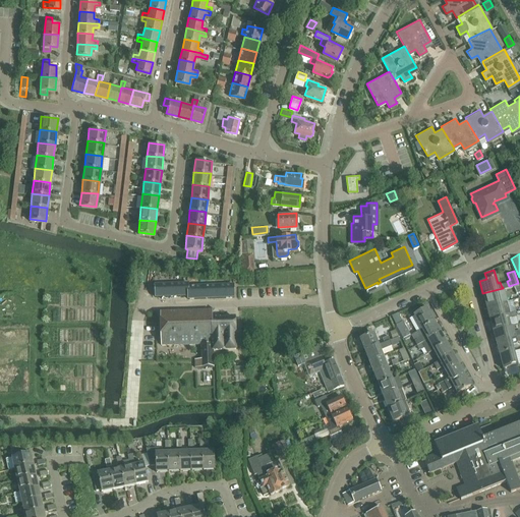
[(187,281),(154,282),(155,295),(187,293),(187,296),(233,295),(233,282),(187,284),(187,281)]
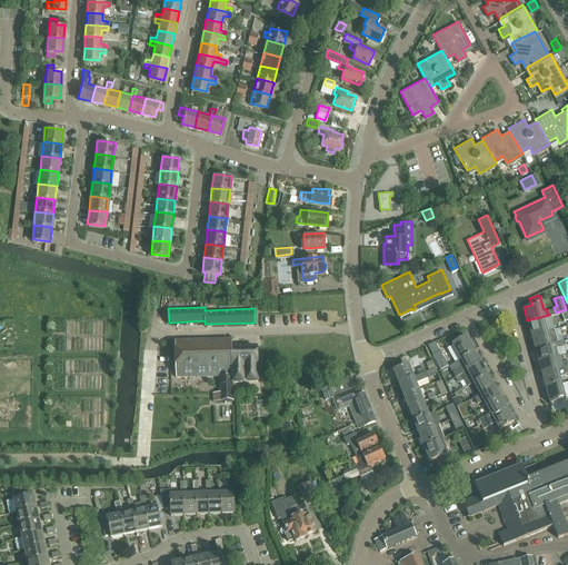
[(530,333),(546,329),(552,327),(549,315),(527,320),(530,333)]
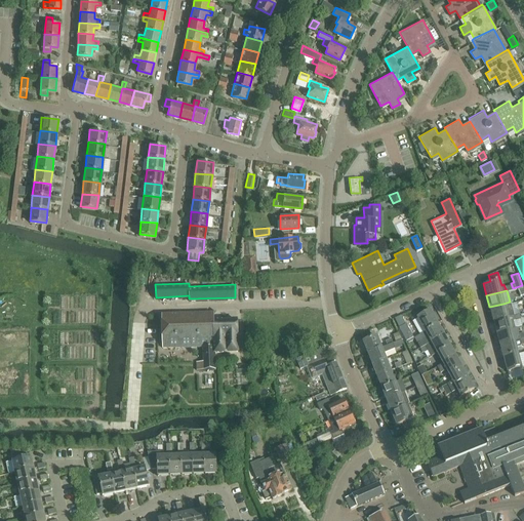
[(504,304),(489,307),(492,319),(519,312),(517,308),(512,309),(509,308),(505,309),(504,304)]
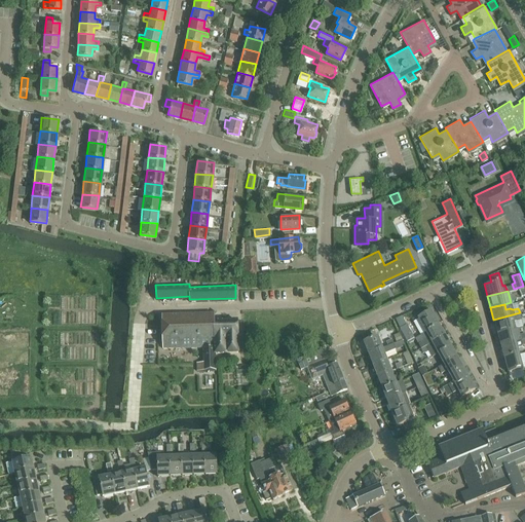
[(438,323),(429,308),(417,315),(424,329),(438,323)]
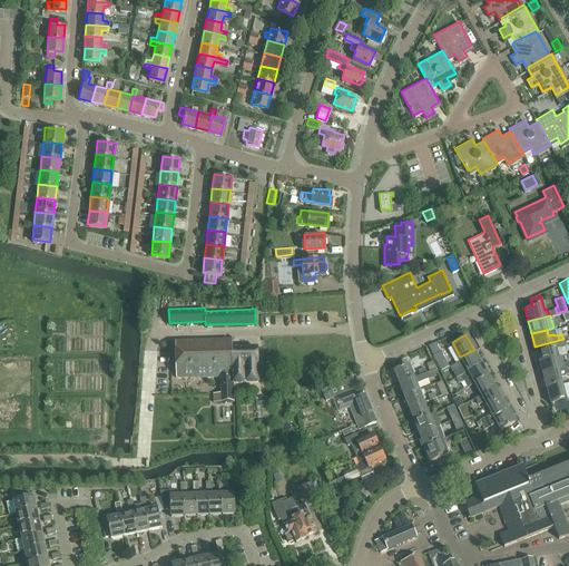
[(219,391),(212,391),(212,400),(233,399),(232,380),(257,379),(255,344),(231,345),(231,338),(174,340),(176,376),(218,374),(219,391)]
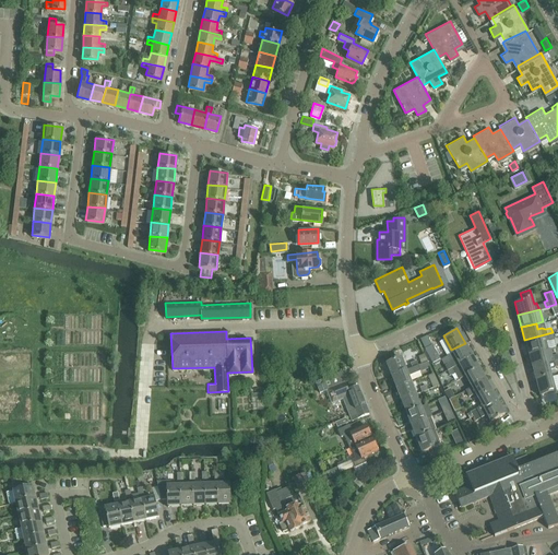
[(553,332),(524,340),(527,353),(543,349),(543,347),(547,346),(546,339),(554,337),(553,332)]
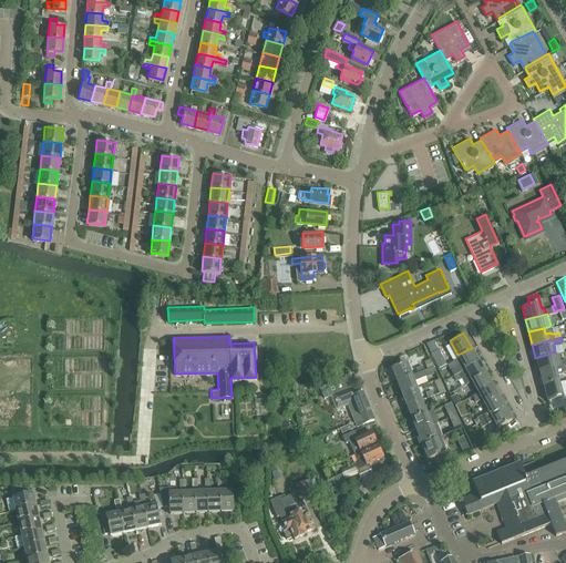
[(445,362),(438,347),(430,351),(438,366),(445,362)]
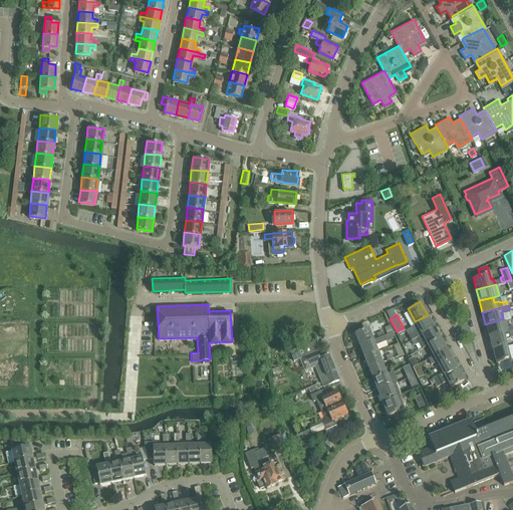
[(414,330),(408,333),(411,338),(416,335),(421,332),(434,325),(428,315),(415,321),(410,324),(414,330)]
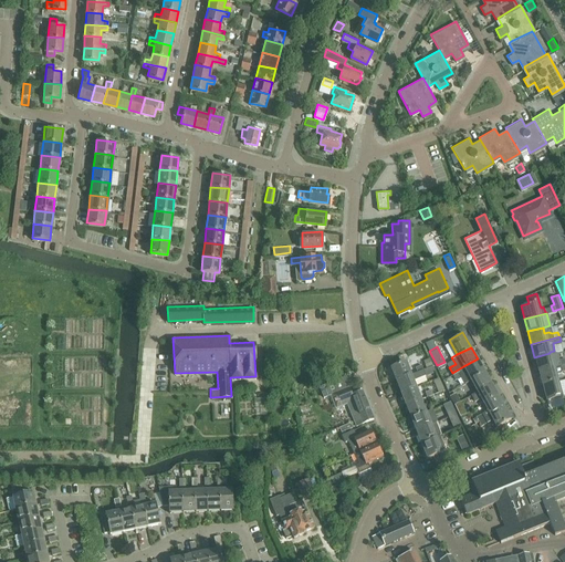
[(553,365),(550,353),(534,357),(537,370),(553,365)]
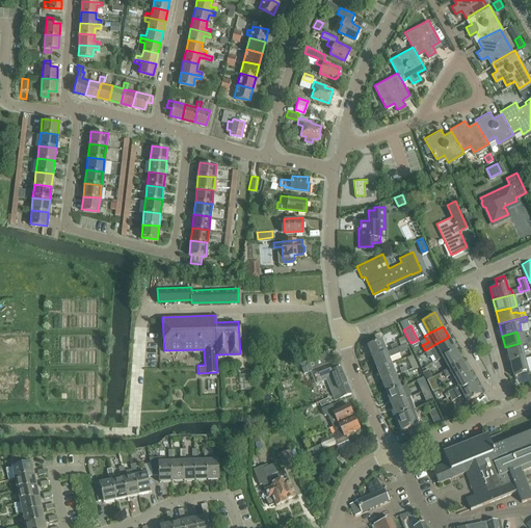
[(454,347),(449,337),(435,344),(442,354),(454,347)]
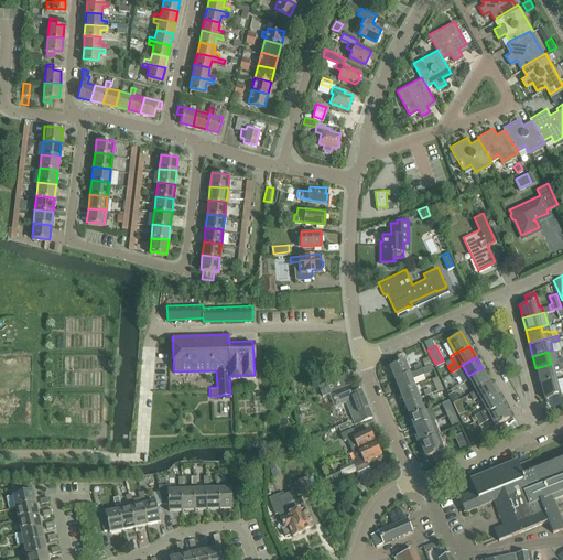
[(409,370),(403,358),(389,364),(394,377),(409,370)]
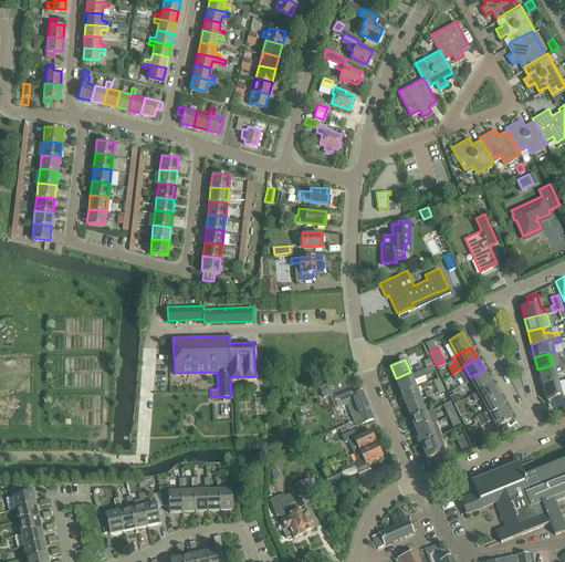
[(555,372),(560,371),(561,368),(564,367),(564,362),(560,364),(553,365),(537,370),(541,383),(556,378),(555,372)]
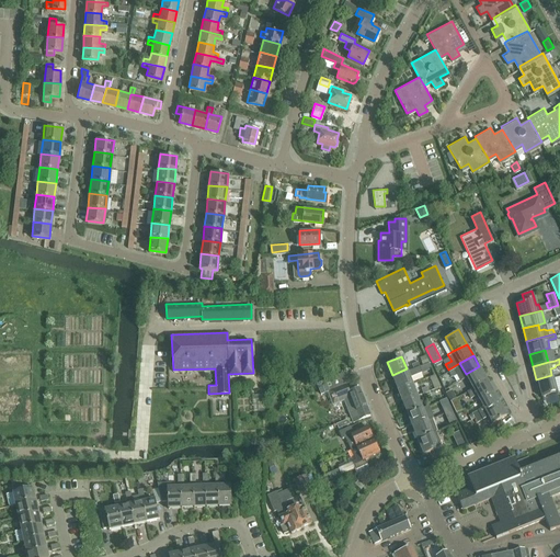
[(486,378),(479,366),(466,374),(472,386),(486,378)]
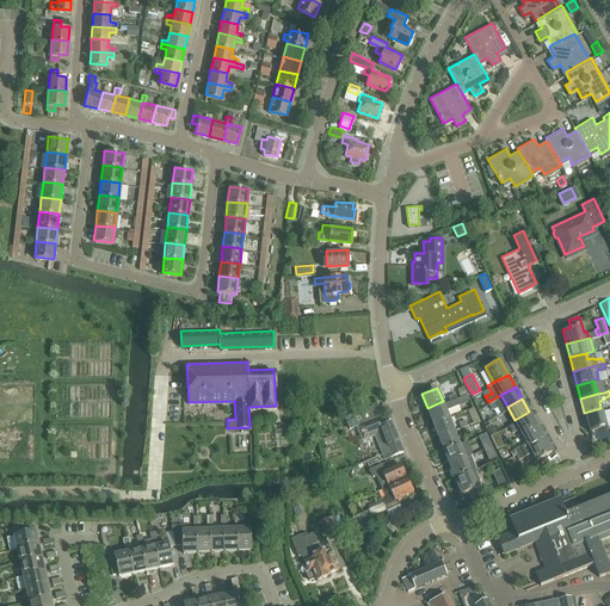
[(448,415),(443,401),(427,408),(432,421),(448,415)]
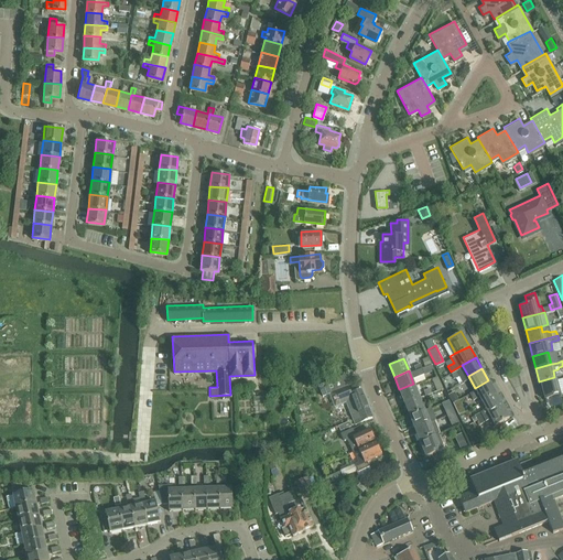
[(343,374),(317,384),(322,392),(328,390),(334,404),(345,399),(354,422),(371,416),(360,387),(349,391),(346,383),(344,384),(343,381),(345,380),(343,374)]
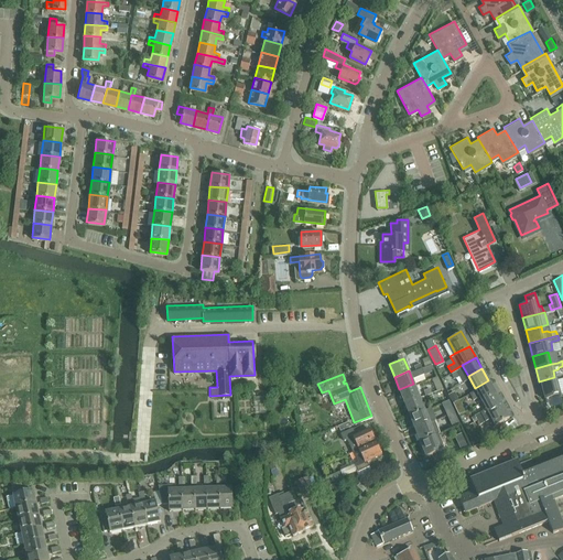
[(559,394),(554,377),(539,381),(543,398),(559,394)]
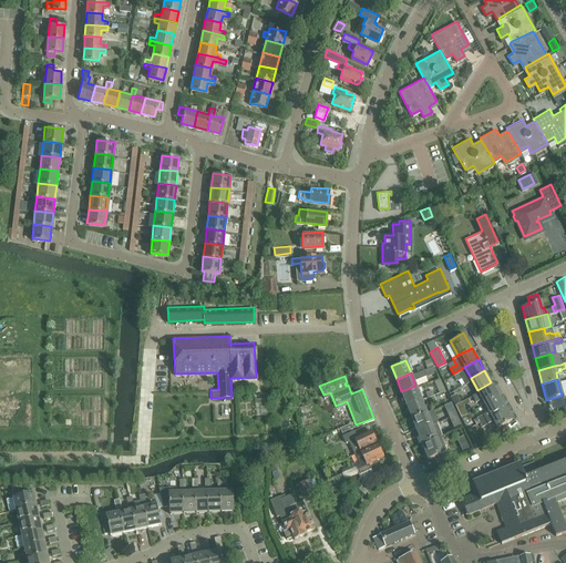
[(477,390),(472,393),(466,396),(469,401),(473,399),(474,400),(482,397),(484,401),(497,393),(491,382),(477,390)]
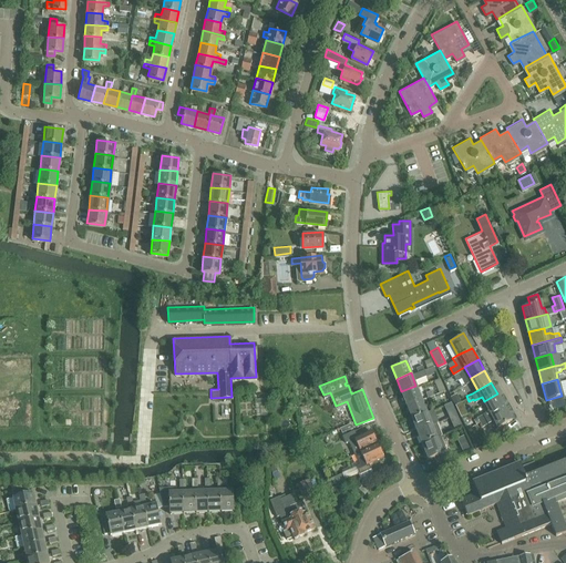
[(421,398),(415,386),(401,391),(405,403),(421,398)]
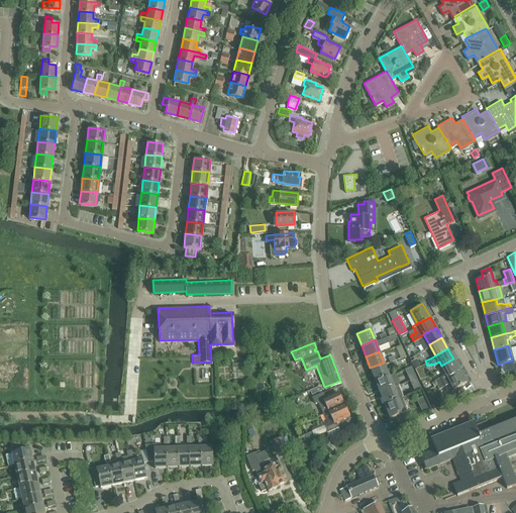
[(416,355),(410,358),(414,367),(420,364),(416,355)]
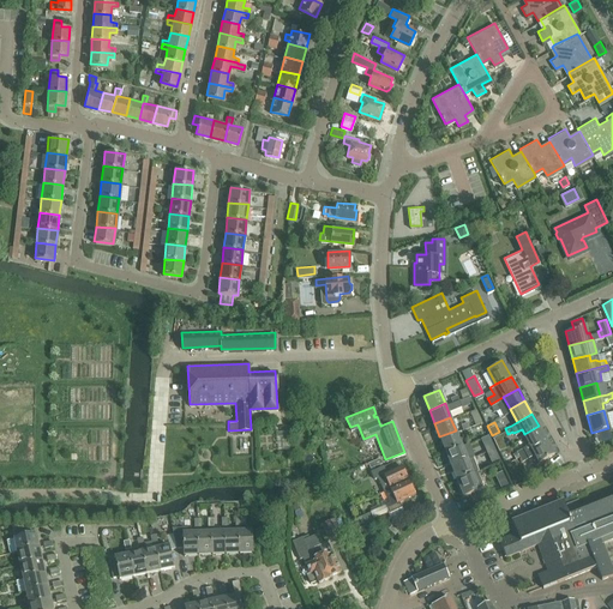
[(528,441),(516,448),(518,453),(546,439),(539,426),(524,434),(528,441)]
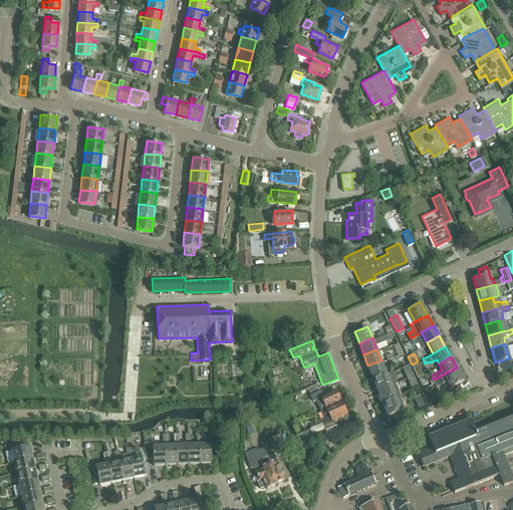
[(386,371),(381,360),(367,365),(372,376),(386,371)]
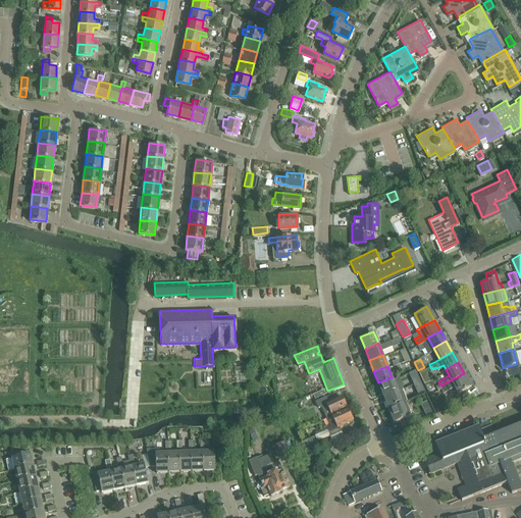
[(424,367),(418,370),(423,381),(429,378),(424,367)]
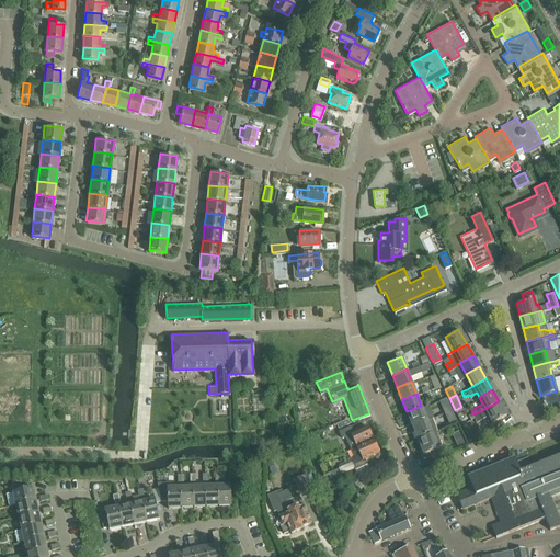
[(505,413),(499,401),(473,415),(476,420),(488,413),(492,420),(489,422),(492,428),(503,422),(500,417),(505,413)]
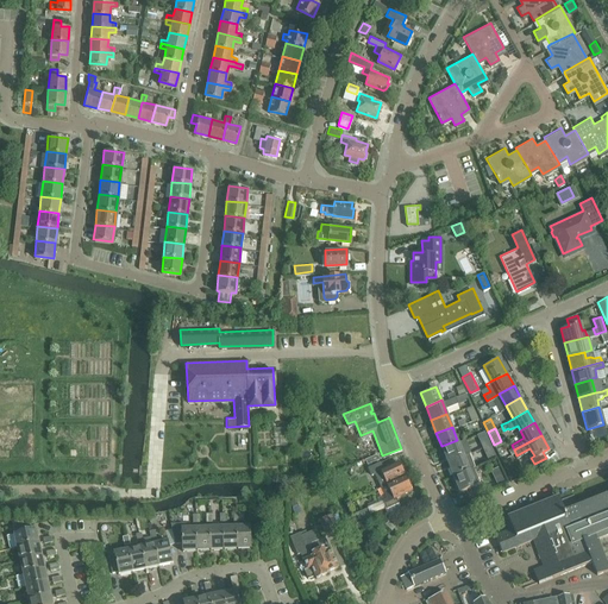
[(463,453),(457,440),(442,446),(446,459),(463,453)]
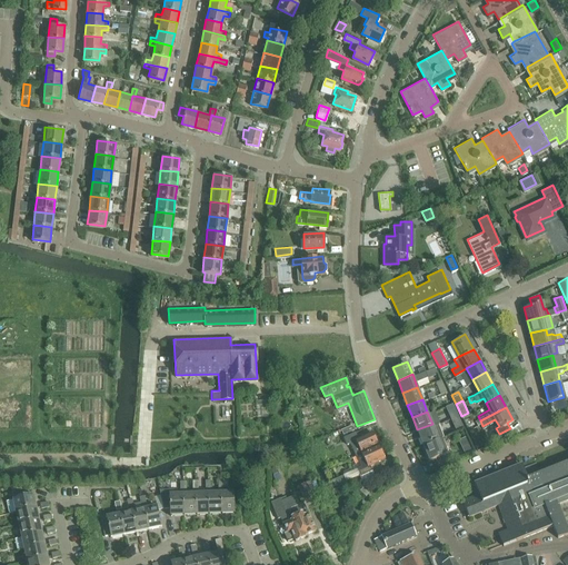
[(432,424),(417,429),(422,442),(437,436),(437,437),(441,435),(442,435),(437,422),(432,424)]
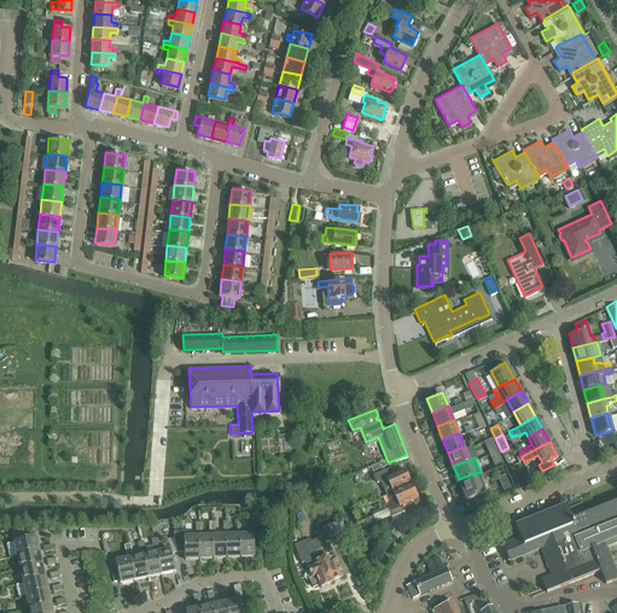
[(409,480),(403,466),(385,474),(382,468),(373,472),(377,479),(379,478),(386,491),(409,480)]
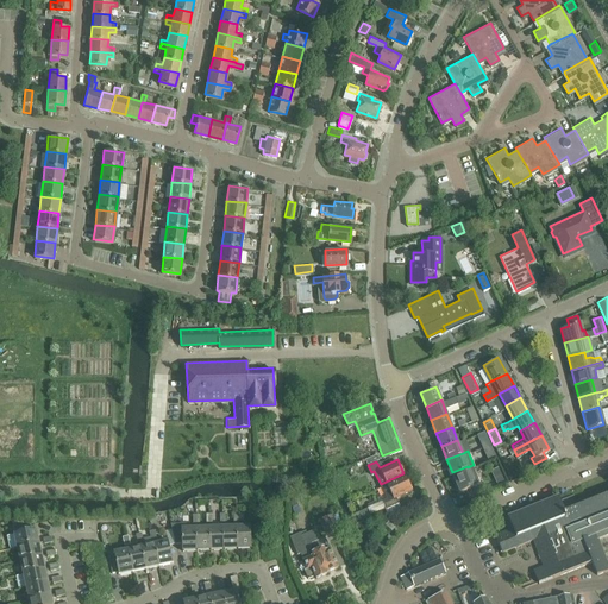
[(472,465),(468,467),(468,466),(452,472),(458,490),(464,488),(467,494),(480,489),(476,482),(478,482),(472,465)]
